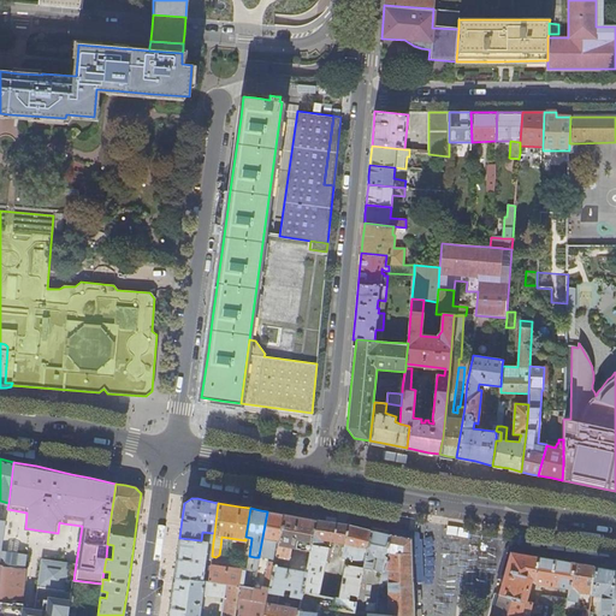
[(278,514),(267,511),(259,556),(274,558),(274,556),(283,514),(278,514)]
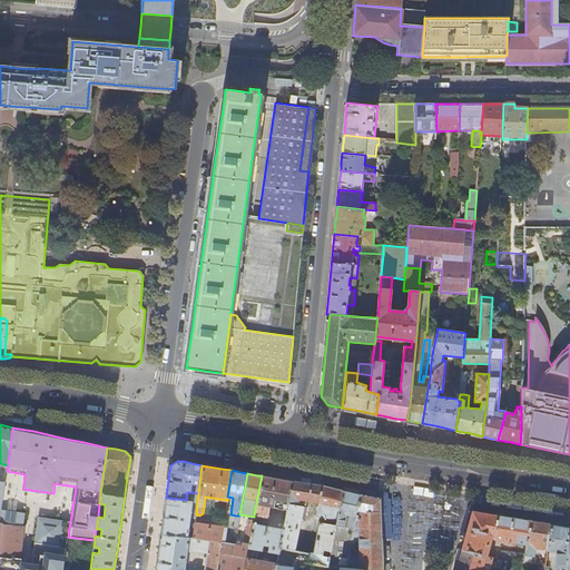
[(276,478),(262,475),(254,514),(267,517),(269,505),(283,509),(282,513),(278,516),(277,522),(284,523),(292,481),(276,478)]
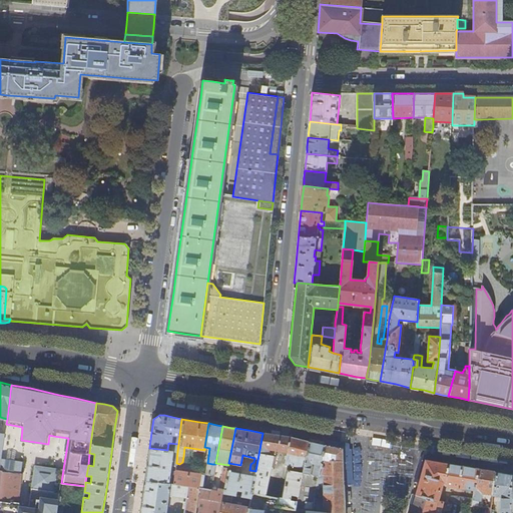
[(273,434),(263,433),(255,471),(254,475),(251,492),(265,495),(273,455),(268,454),(269,449),(274,450),(278,450),(280,435),(273,434)]
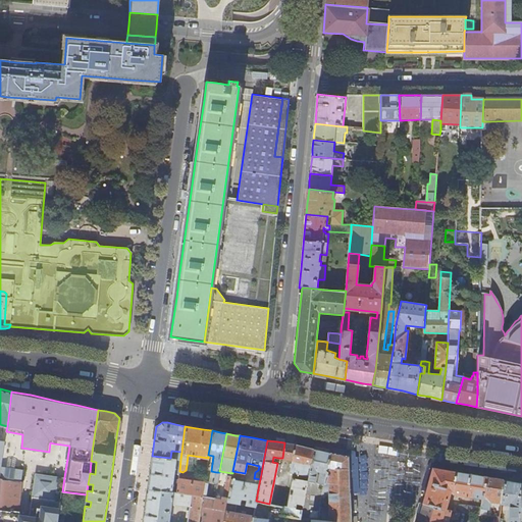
[(300,446),(284,442),(282,458),(291,460),(289,472),(294,473),(308,475),(313,449),(300,446)]
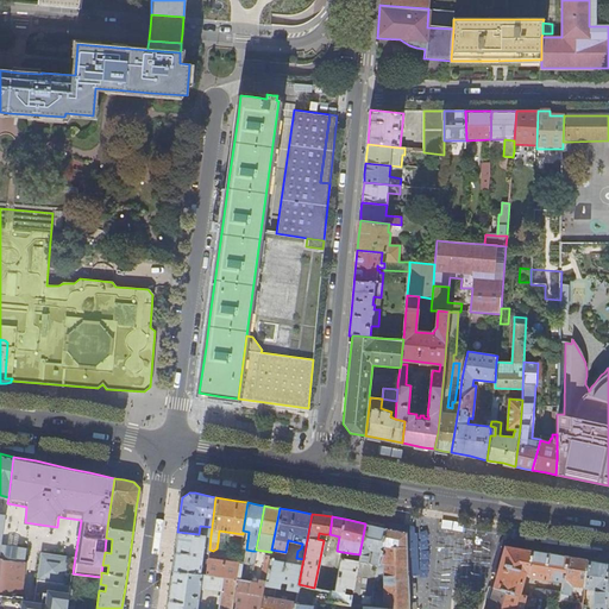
[(385,521),(384,527),(405,532),(407,575),(413,575),(412,529),(406,526),(385,521)]
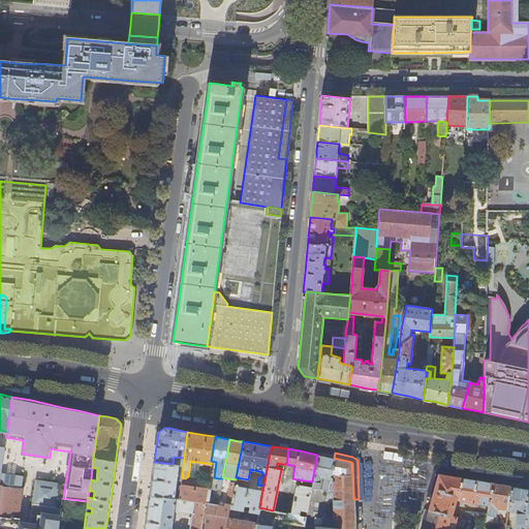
[(329,489),(334,458),(327,457),(317,455),(312,481),(311,487),(318,489),(320,477),(323,478),(321,489),(329,491),(329,489)]
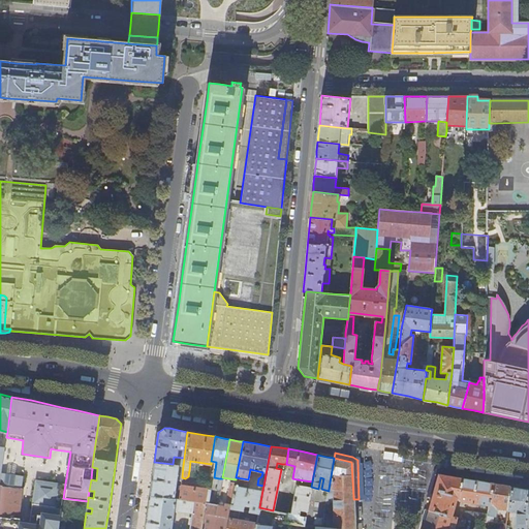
[(183,465),(184,458),(174,457),(173,464),(178,465),(183,465)]
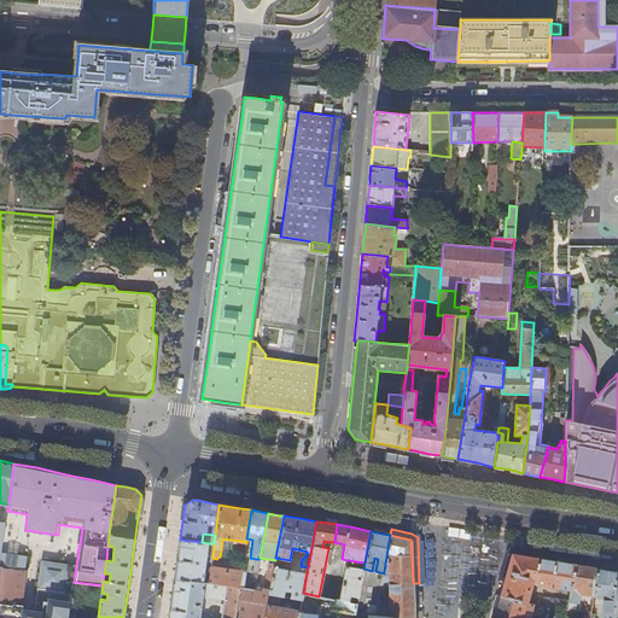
[(395,617),(414,617),(414,596),(413,583),(410,540),(390,535),(384,571),(390,572),(389,584),(389,604),(378,605),(377,607),(375,614),(395,617)]
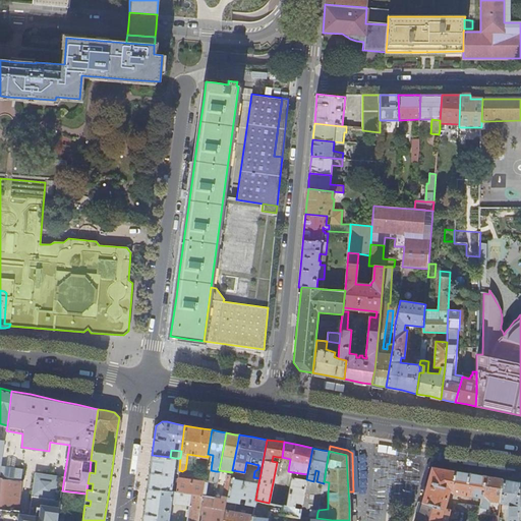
[(150,471),(147,488),(163,489),(176,490),(177,478),(172,478),(175,458),(170,457),(152,455),(150,471)]
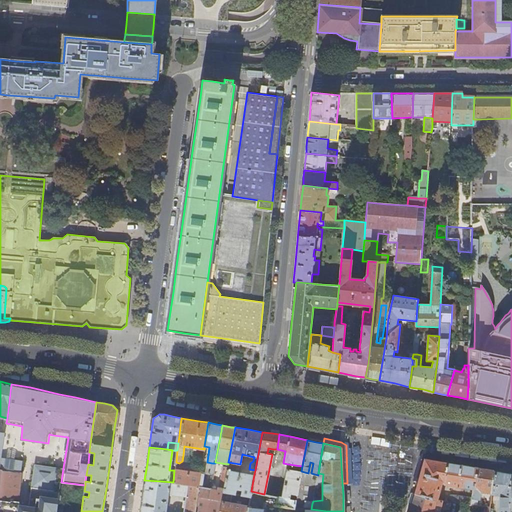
[(21,460),(1,457),(0,462),(0,469),(2,469),(20,471),(21,460)]
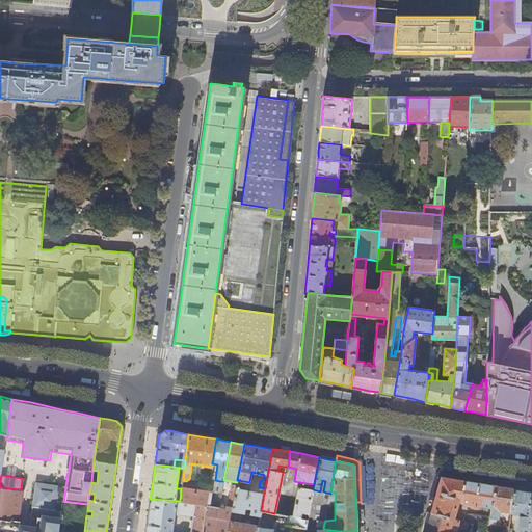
[(491,509),(496,487),(442,478),(432,506),(430,513),(453,520),(458,503),(474,506),(473,508),(477,509),(477,506),(491,509)]
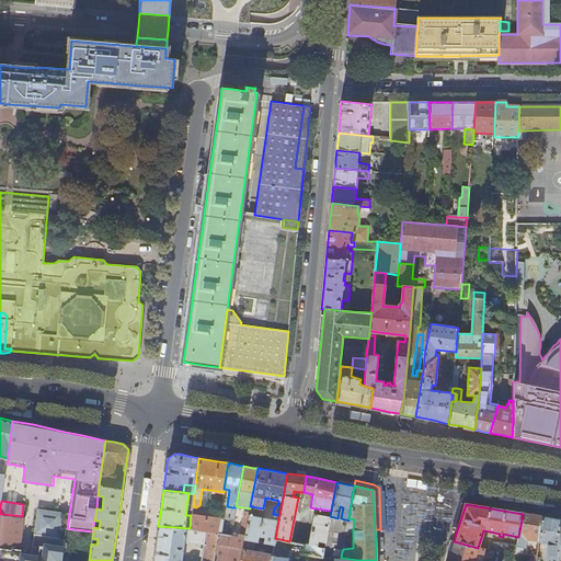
[(263,508),(250,506),(250,508),(249,512),(249,515),(261,517),(263,508)]
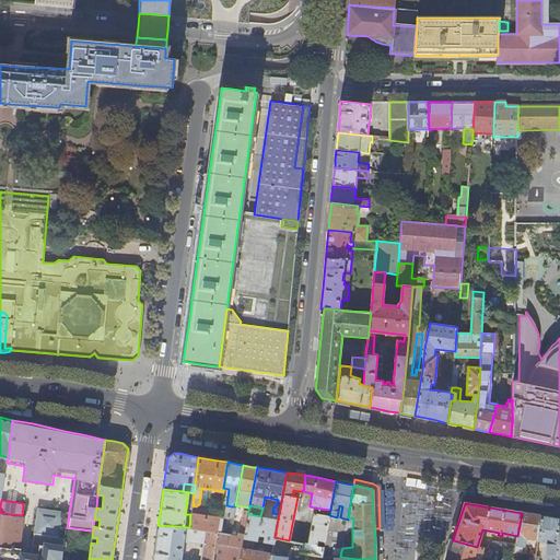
[(61,559),(67,527),(69,512),(38,509),(33,549),(25,549),(19,548),(0,546),(0,559),(61,559)]
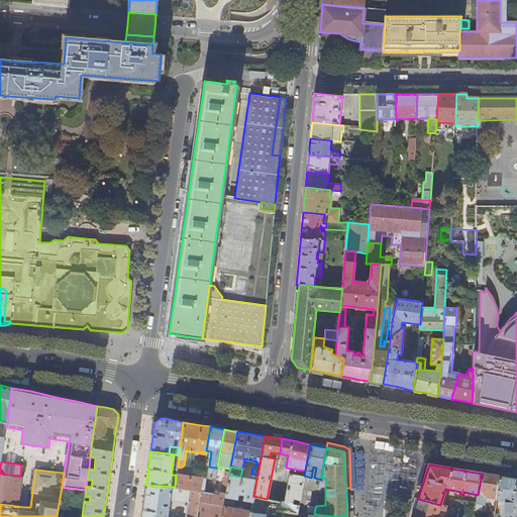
[(229,475),(229,472),(224,471),(220,492),(225,493),(229,475)]
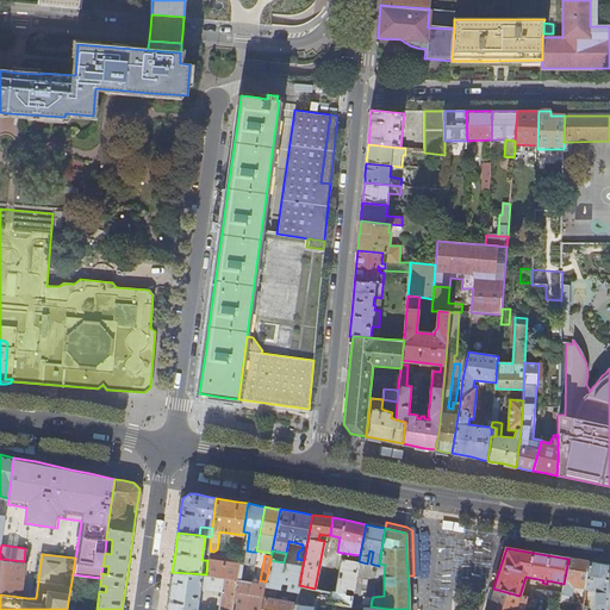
[(330,591),(328,601),(334,601),(344,603),(350,604),(352,597),(352,595),(344,593),(346,587),(353,589),(359,561),(341,558),(335,590),(330,590),(330,591)]
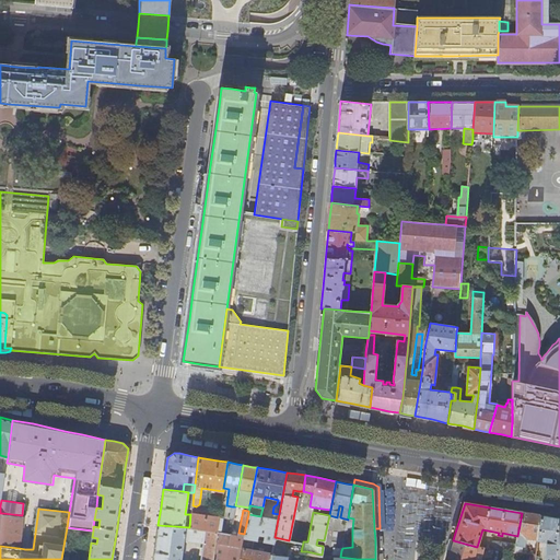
[(2,513),(0,535),(0,546),(19,548),(22,515),(2,513)]
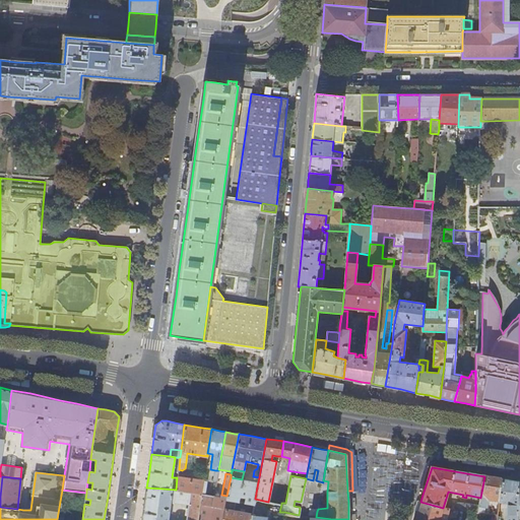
[(177,477),(176,490),(201,494),(203,480),(178,476),(177,477)]
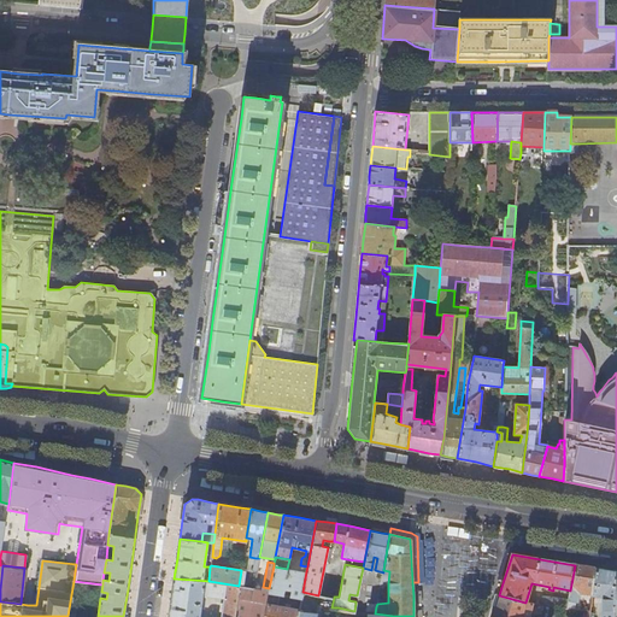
[(592,595),(595,569),(587,566),(575,565),(570,591),(569,600),(568,601),(571,603),(577,603),(579,594),(592,595)]
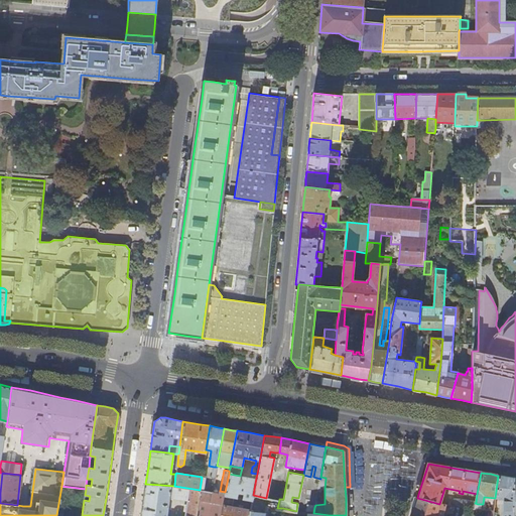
[(225,494),(224,496),(233,498),(233,497),(236,498),(238,493),(243,494),(242,499),(252,500),(253,495),(256,478),(250,477),(240,476),(229,474),(225,492),(225,494)]
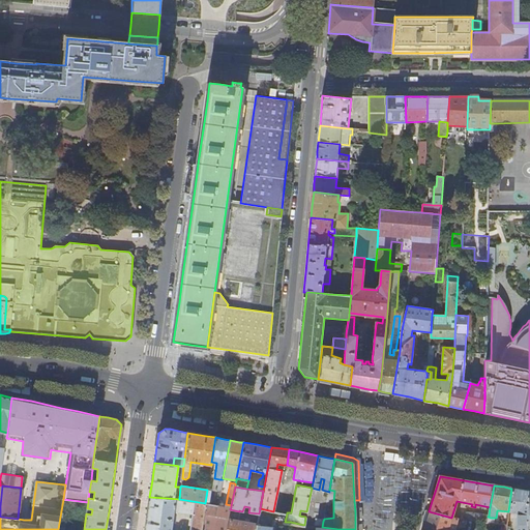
[(319,490),(312,488),(306,511),(305,517),(305,519),(313,520),(319,490)]
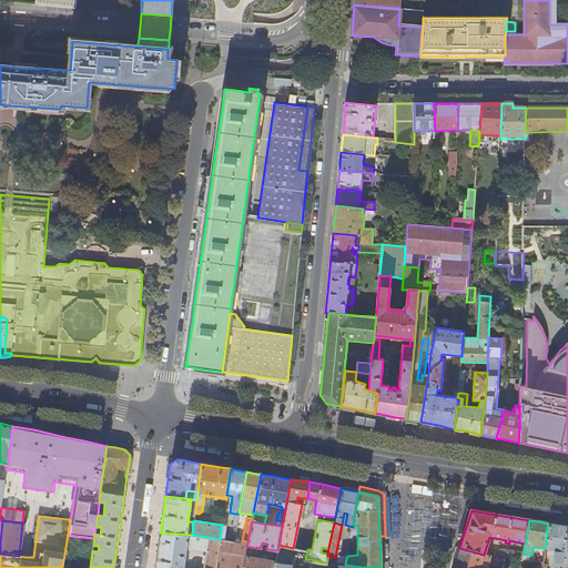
[(564,567),(565,526),(558,525),(548,524),(545,548),(554,550),(553,567),(564,567)]
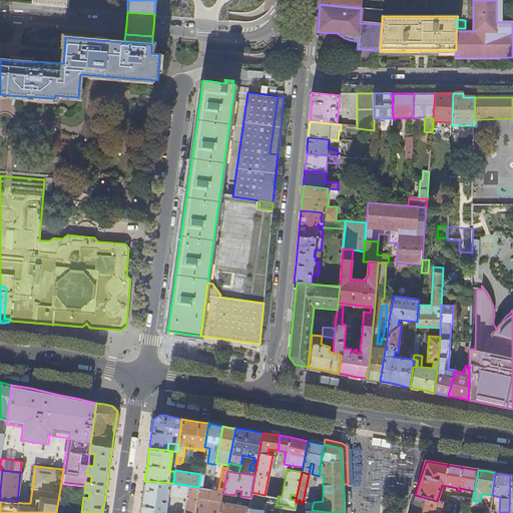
[(307,503),(313,504),(314,502),(317,485),(319,476),(312,474),(307,503)]
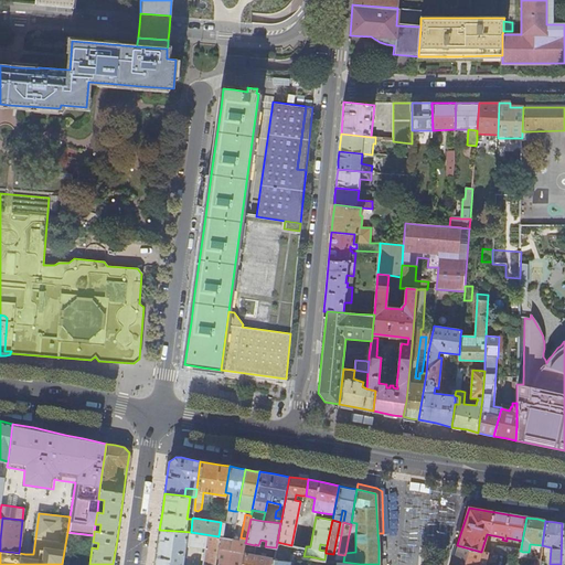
[(214,564),(216,547),(219,536),(191,532),(177,531),(159,530),(156,557),(155,564),(214,564)]
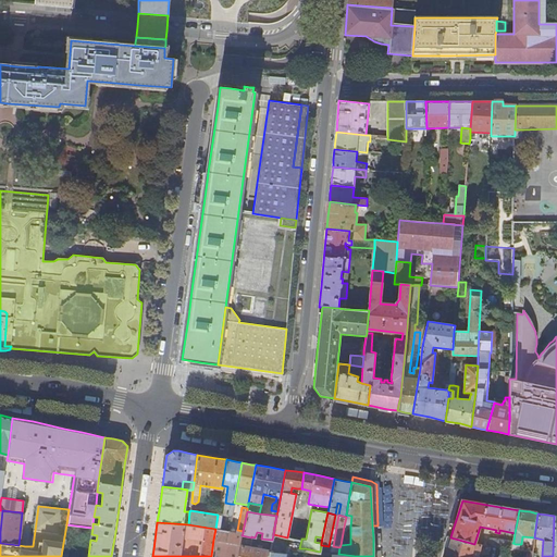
[(229,531),(215,529),(213,540),(226,542),(229,531)]
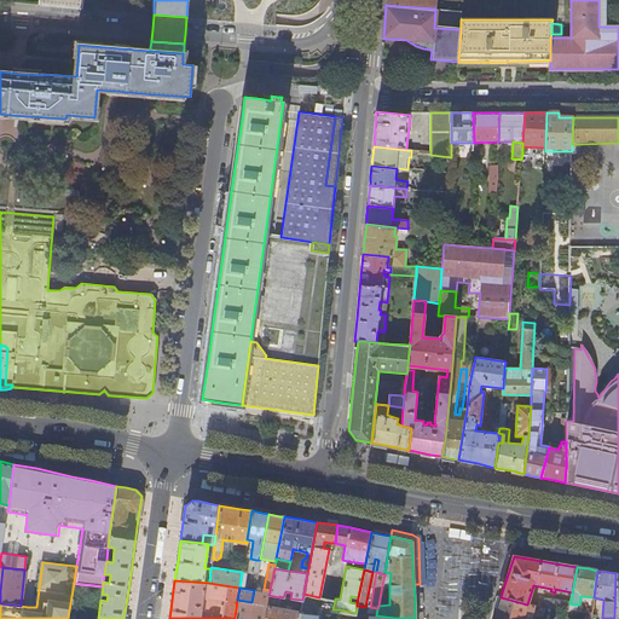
[(270,593),(254,590),(252,602),(267,605),(268,595),(270,593)]
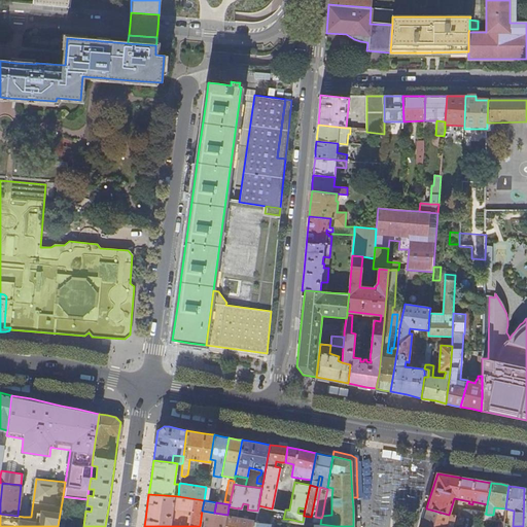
[(229,506),(227,515),(236,517),(238,508),(229,506)]
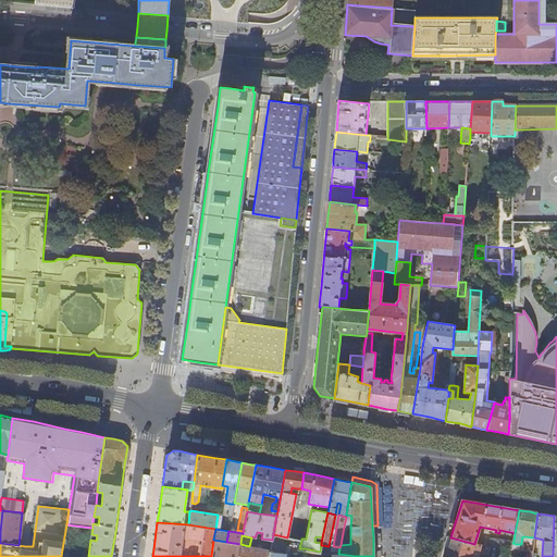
[(447,549),(444,556),(491,556),(492,547),(489,546),(474,544),(450,537),(449,544),(447,549)]
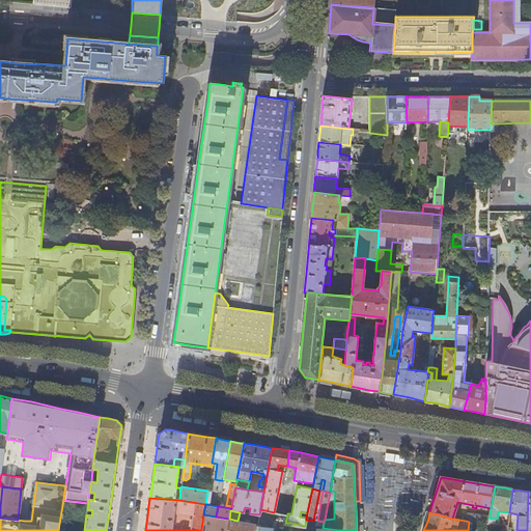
[(466,521),(469,522),(487,524),(488,518),(490,516),(467,513),(466,521)]
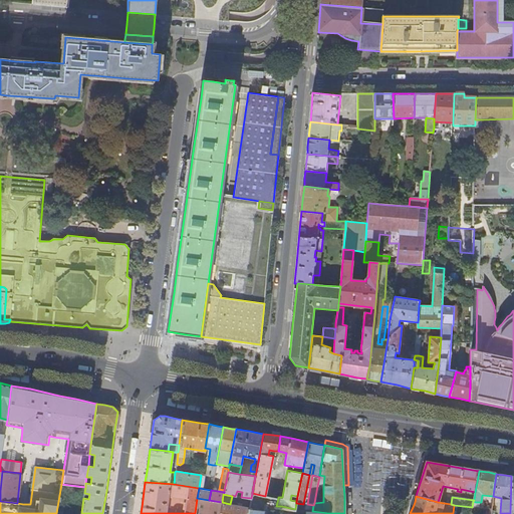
[(209,500),(197,498),(195,513),(219,513),(222,502),(209,500)]
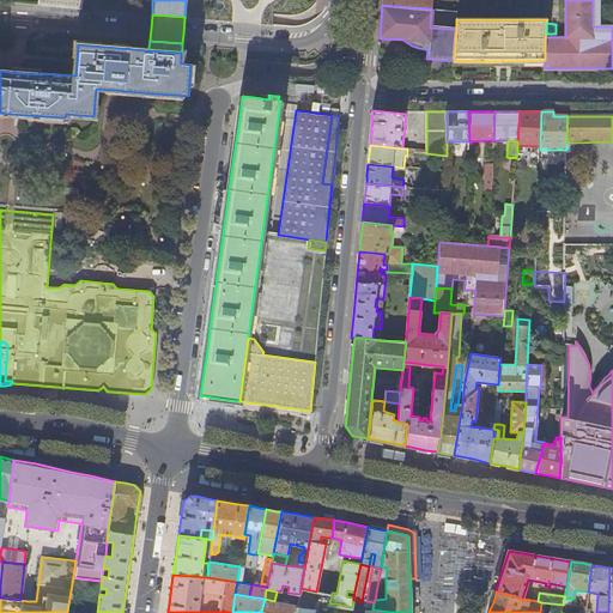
[(587,607),(588,598),(582,596),(581,602),(568,601),(568,599),(564,598),(563,605),(587,607)]
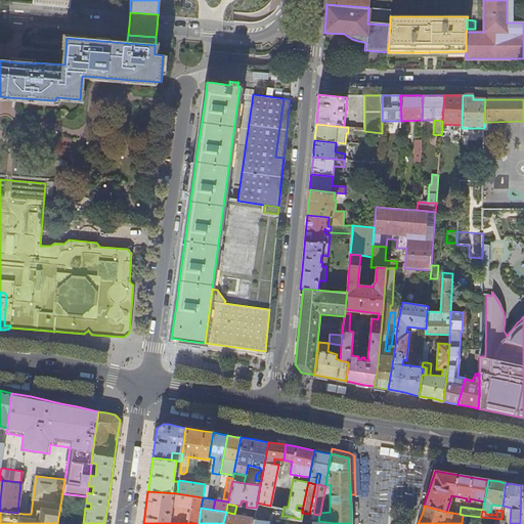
[(234,514),(226,512),(223,523),(252,523),(253,519),(254,517),(246,515),(247,513),(242,512),(242,515),(234,514)]
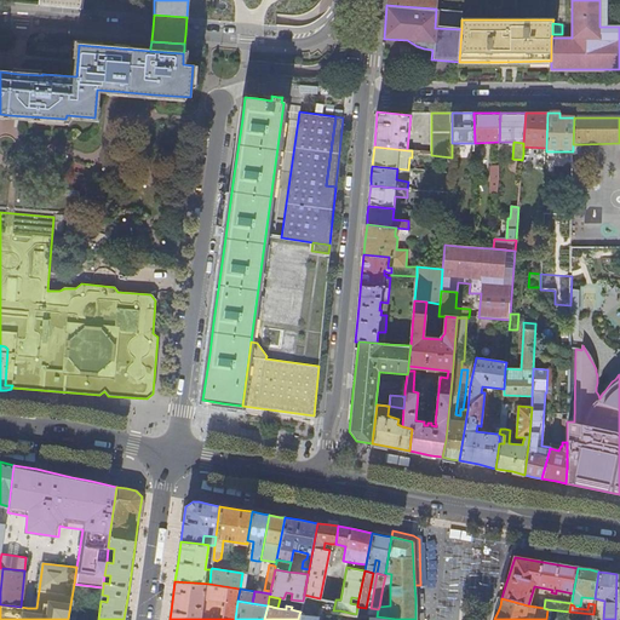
[(363,615),(377,616),(378,609),(371,608),(366,608),(357,607),(356,614),(363,615)]
